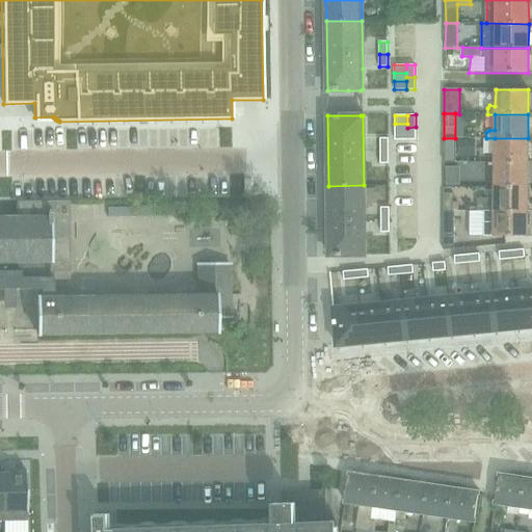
[(407,124),(395,124),(395,132),(407,132),(407,128),(407,124)]
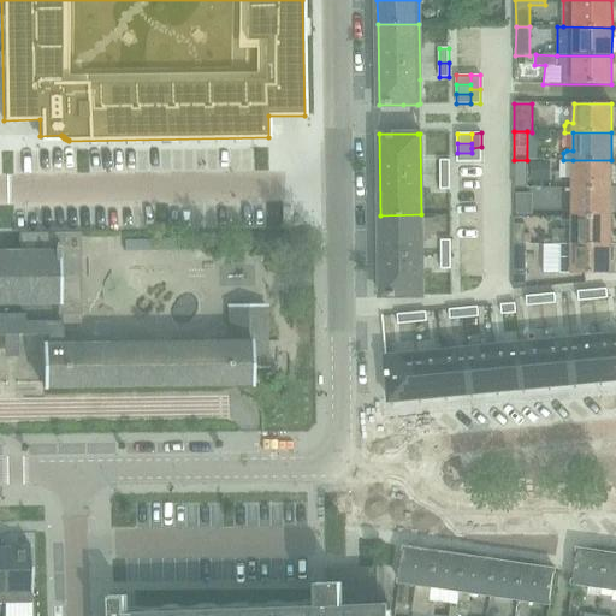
[(481,147),(472,148),(472,153),(472,163),(481,161),(481,147)]
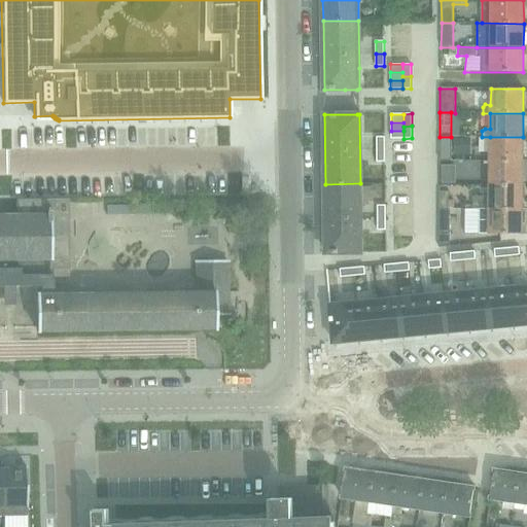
[(403,131),(391,131),(391,139),(403,139),(403,131)]
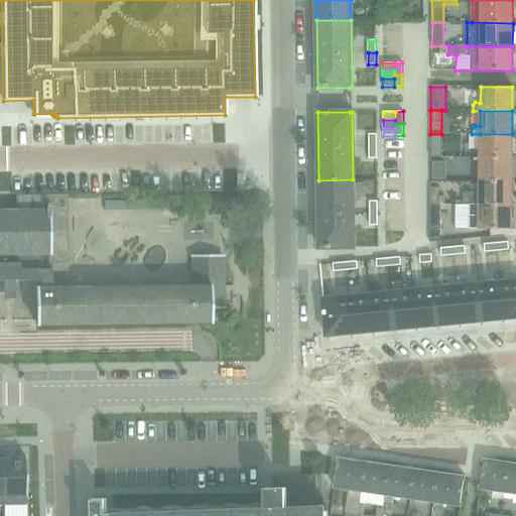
[(377,134),(369,134),(369,146),(377,146),(377,134)]
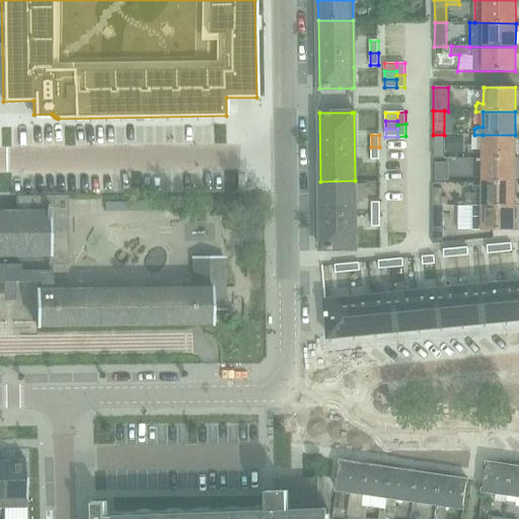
[(444,135),(433,135),(433,158),(444,158),(444,135)]
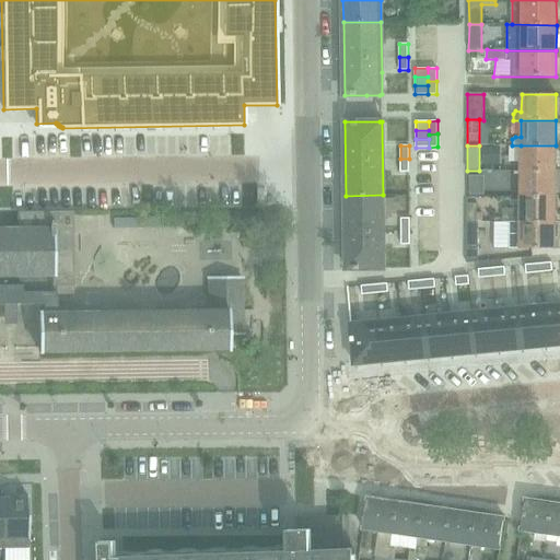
[(556,146),(521,146),(521,172),(555,172),(556,146)]
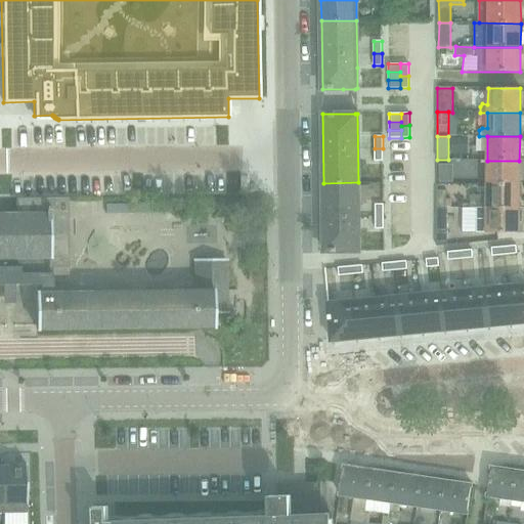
[(383,148),(375,148),(375,161),(383,161),(383,148)]
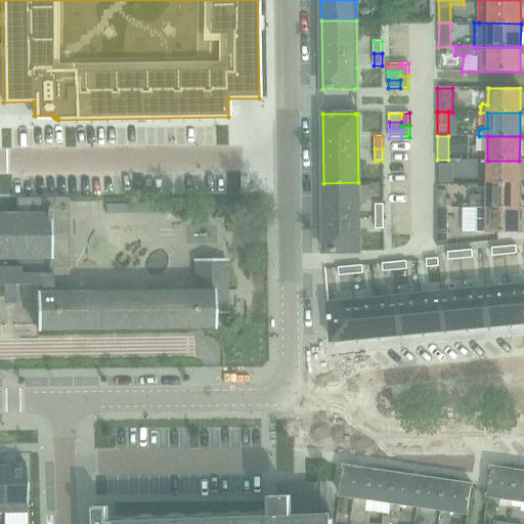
[(519,161),(487,161),(487,184),(519,184),(519,161)]
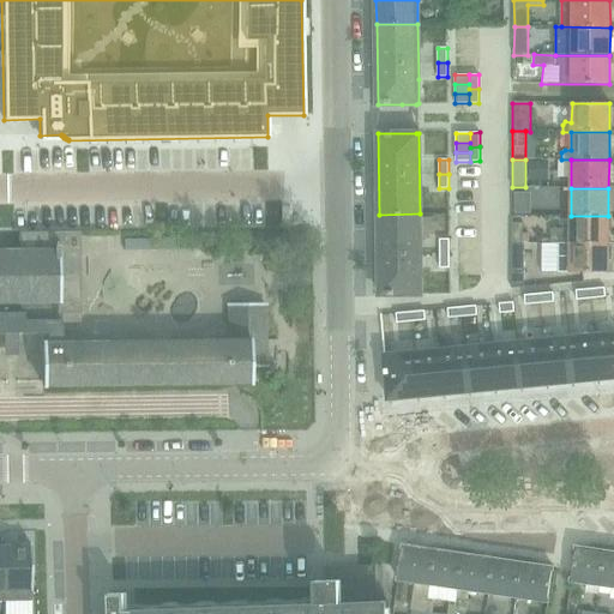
[(421,295),(420,214),(379,215),(380,295),(421,295)]
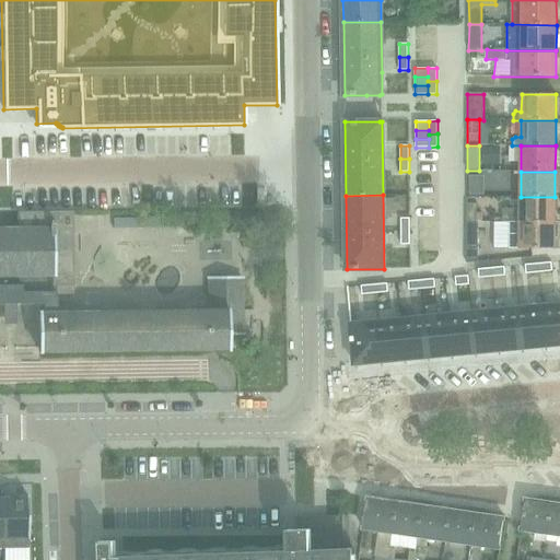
[(555,197),(521,197),(521,209),(503,209),(503,222),(510,222),(555,223),(555,197)]
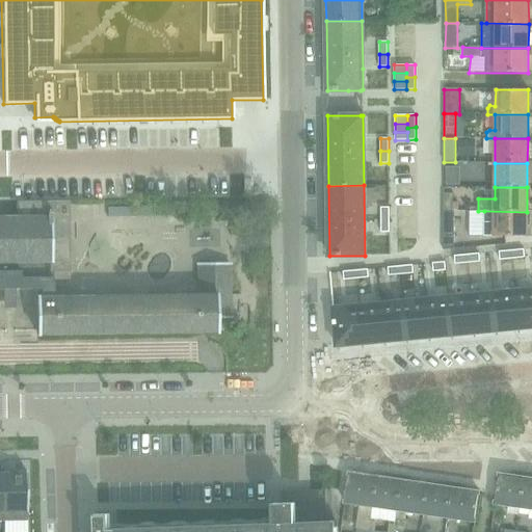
[(453,193),(444,193),(444,211),(453,211),(453,193)]
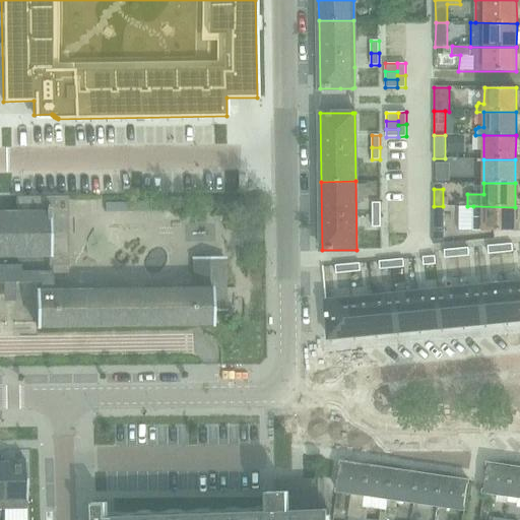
[(223,258),(211,258),(193,258),(193,288),(53,290),(52,265),(69,265),(68,196),(17,196),(18,212),(15,212),(15,213),(3,213),(3,212),(0,211),(0,282),(41,282),(41,290),(37,290),(37,327),(212,325),(212,311),(224,311),(224,297),(223,297),(223,258)]
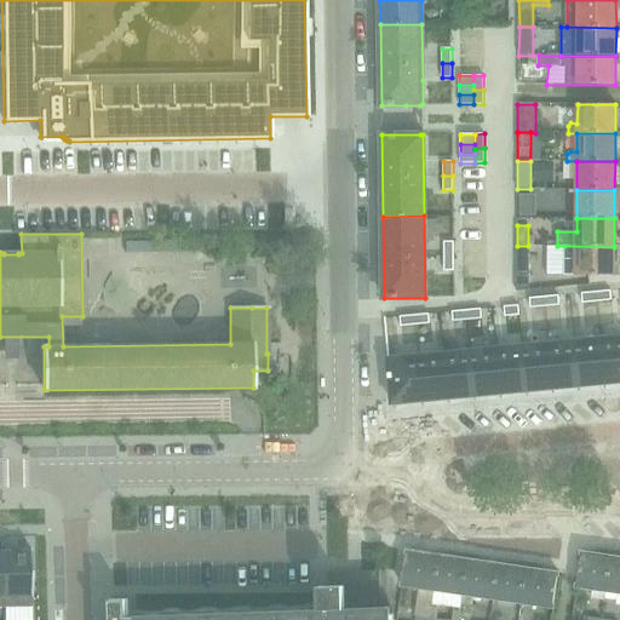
[(453,241),(443,241),(445,256),(454,256),(453,241)]
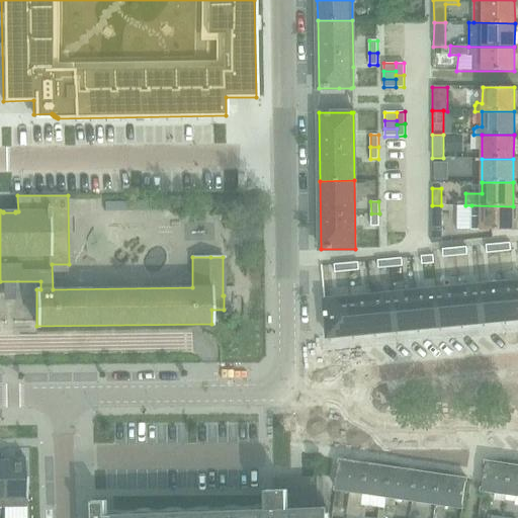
[(441,205),(432,205),(432,230),(442,230),(442,205),(441,205)]
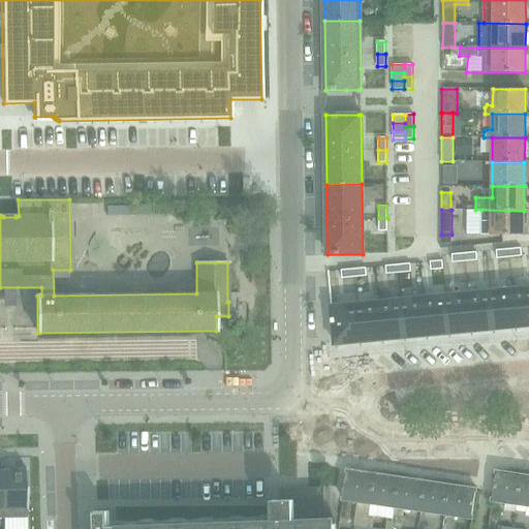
[(524,211),(481,210),(481,236),(491,235),(524,236),(524,211)]
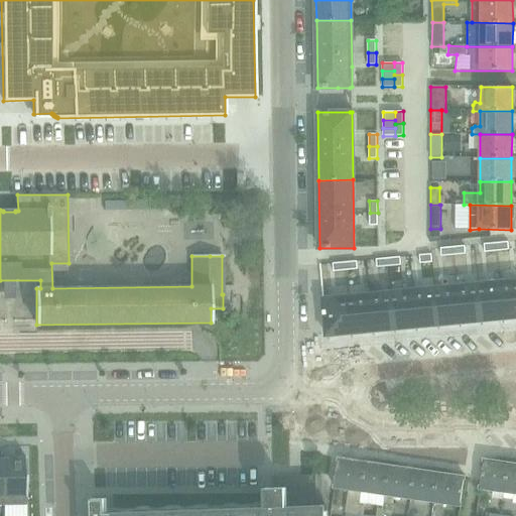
[(378,213),(370,213),(370,225),(377,225),(378,213)]
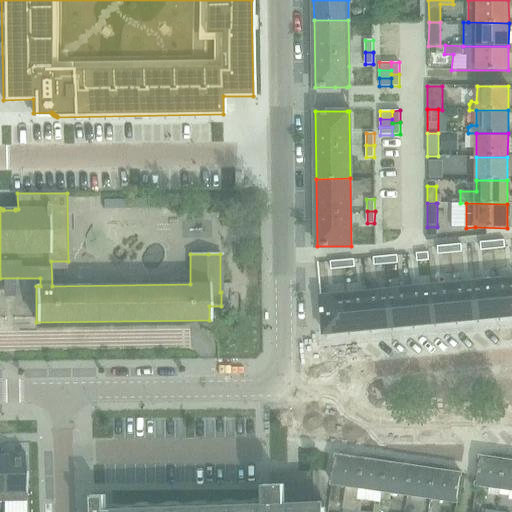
[(499,240),(492,241),(493,247),(493,249),(505,248),(504,240),(499,240)]
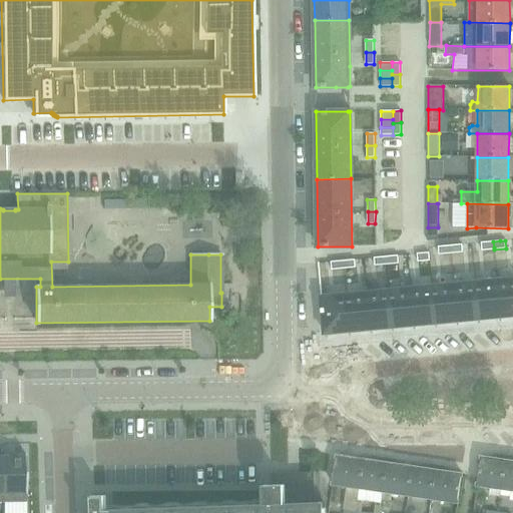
[(493,241),(481,242),(482,249),(482,250),(494,249),(494,247),(493,241)]
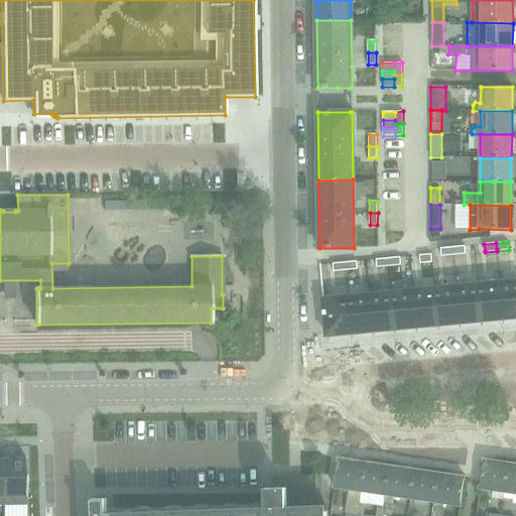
[(465,246),(453,247),(454,254),(454,255),(466,254),(466,252),(465,246)]
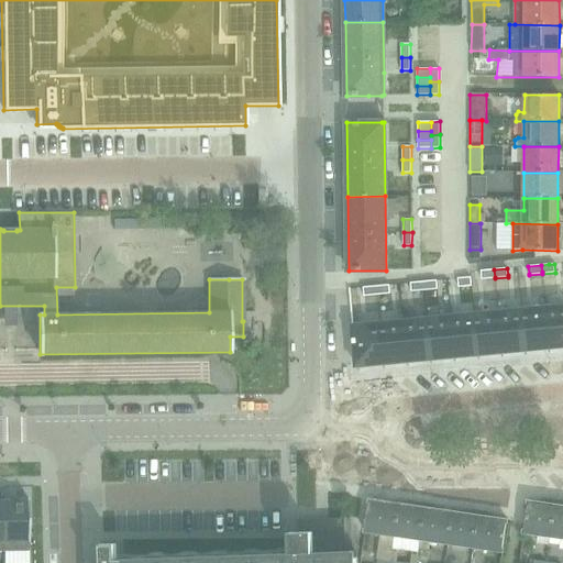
[(494,269),(481,271),(482,278),(482,279),(495,278),(495,277),(494,269)]
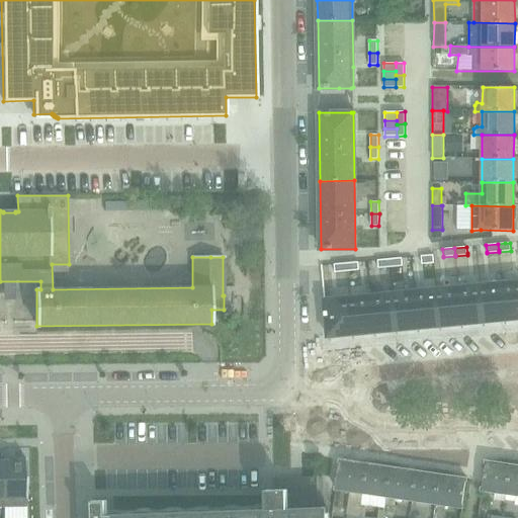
[(433,255),(421,256),(421,258),(422,264),(434,263),(433,257),(433,255)]
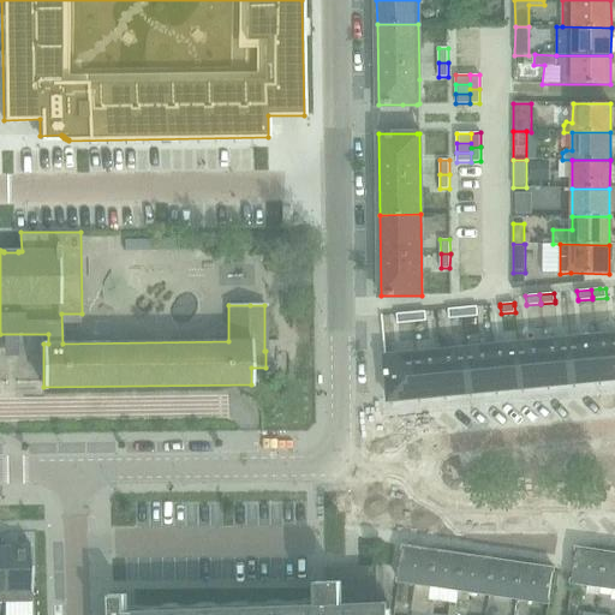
[(477,306),(463,308),(463,310),(464,317),(478,316),(477,308),(477,306)]
